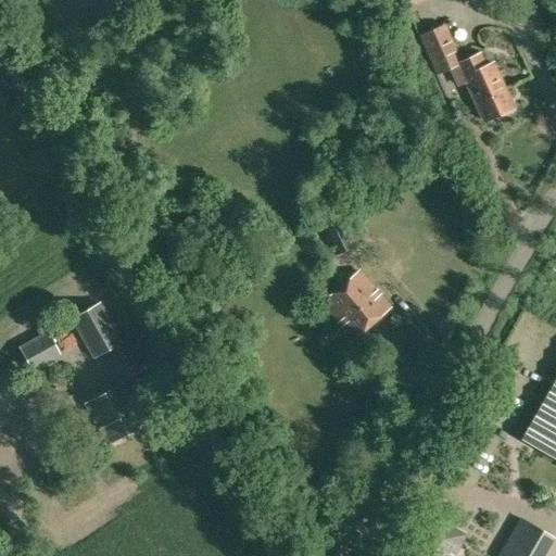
[(462,62),(444,24),(418,36),(436,75),(451,67),(458,85),(466,81),(476,104),(477,104),(484,122),(512,109),(504,91),(505,91),(492,63),(484,66),(479,53),(462,62)]
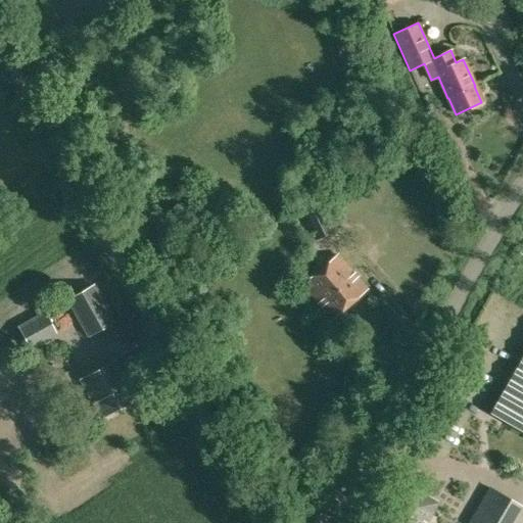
[(333,318),(368,289),(338,254),(303,283),(333,318)]
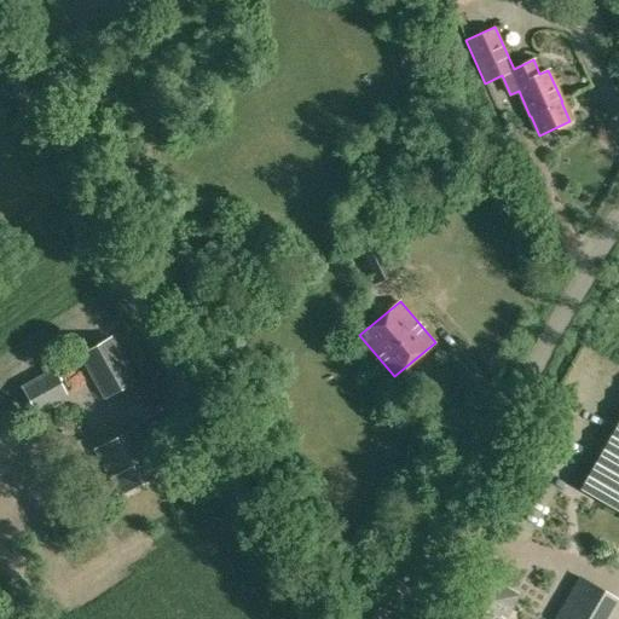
[(103,400),(137,381),(111,336),(77,354),(103,400)]
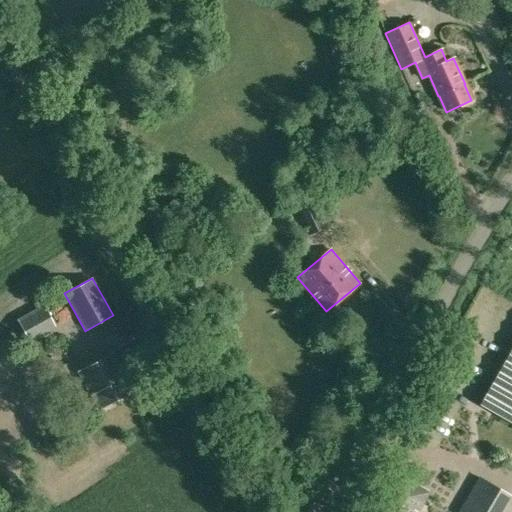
[(30,344),(56,329),(43,305),(17,320),(30,344)]
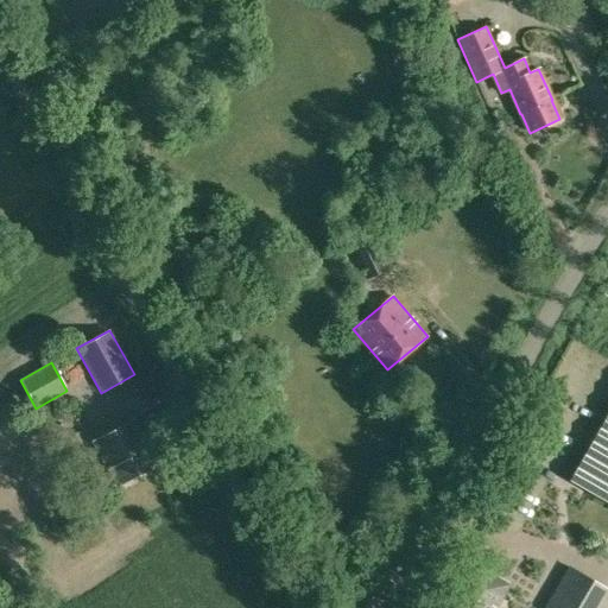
[(607,411),(569,480),(607,502),(607,411)]
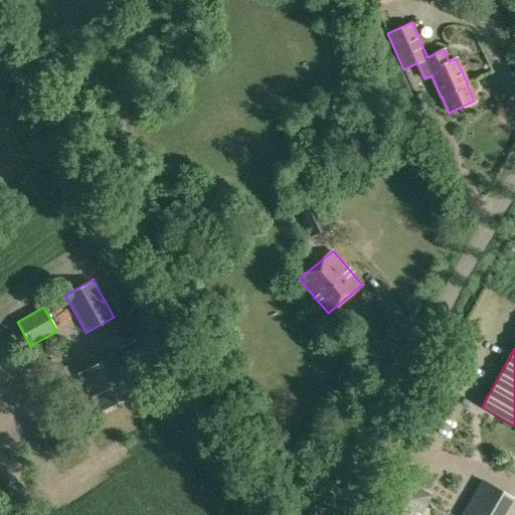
[(127,381),(113,356),(79,375),(92,397),(100,411),(134,392),(127,381)]
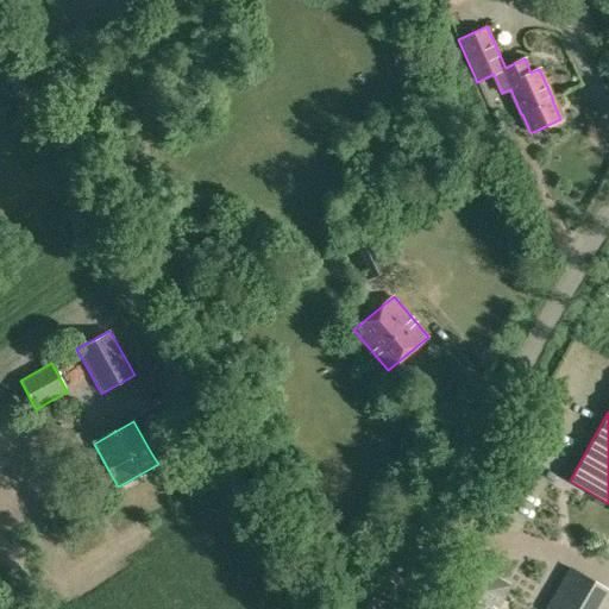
[(497,608),(510,588),(472,566),(446,608),(497,608)]
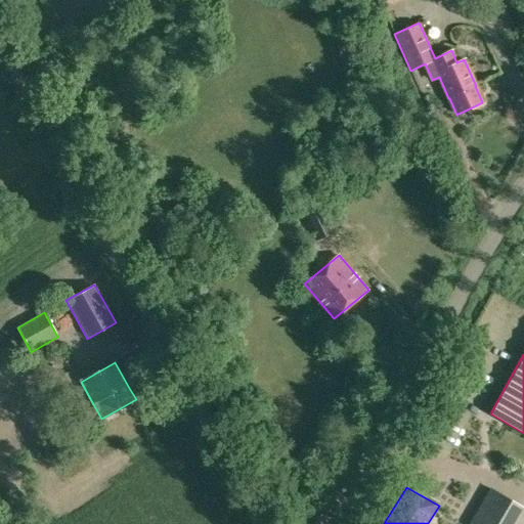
[(473,523),(510,523),(521,505),(493,488),(472,523),(473,523)]
